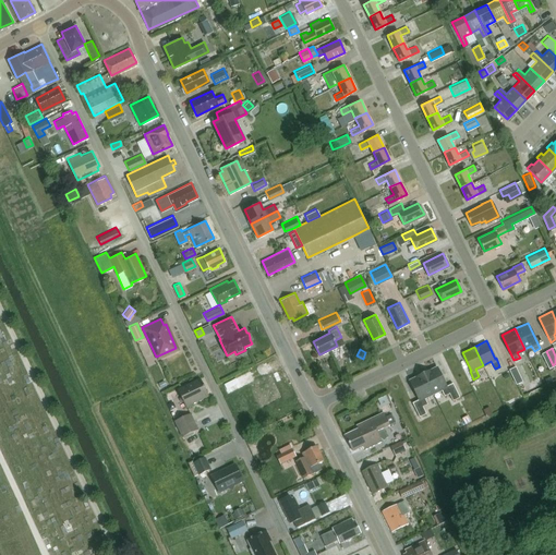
[(546,351),(540,353),(546,369),(553,365),(546,351)]
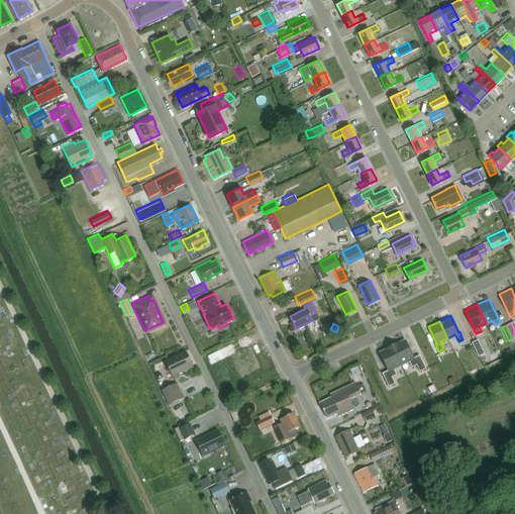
[(244,333),(238,336),(241,343),(248,340),(244,333)]
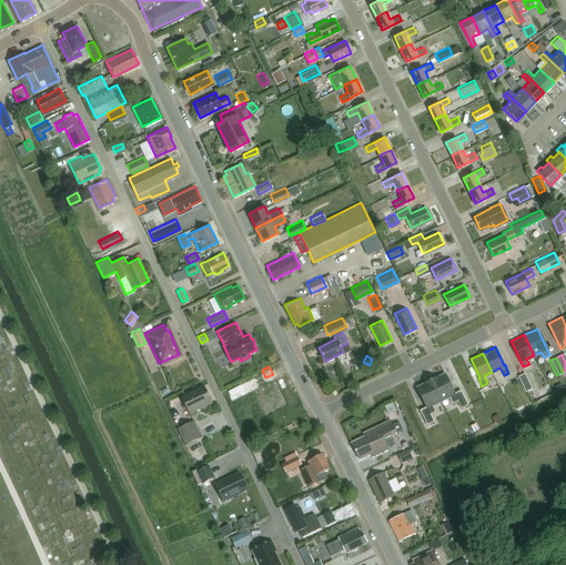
[(444,372),(430,379),(440,400),(448,395),(452,401),(452,402),(457,400),(461,406),(467,403),(461,389),(454,392),(444,372)]
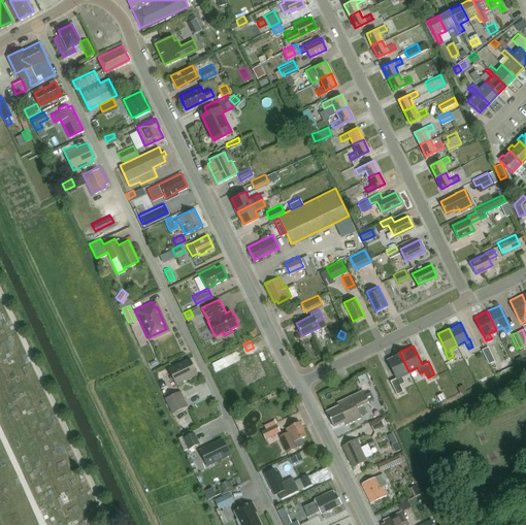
[(486,347),(480,350),(486,363),(492,361),(486,347)]
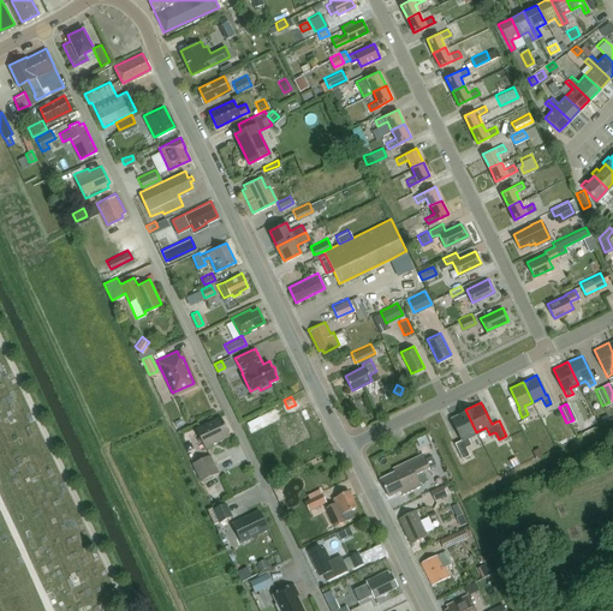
[(468,437),(476,432),(465,409),(450,417),(460,438),(453,442),(462,457),(469,454),(465,445),(470,443),(468,437)]
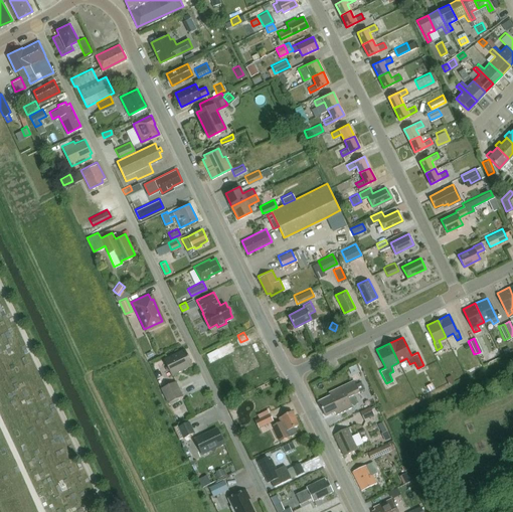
[(171,373),(192,363),(184,347),(163,357),(171,373)]
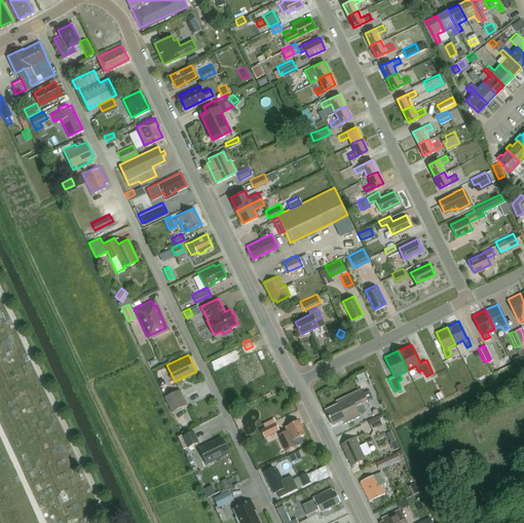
[(336,402),(325,408),(332,423),(340,419),(342,421),(360,413),(356,404),(360,402),(361,402),(366,399),(363,390),(361,386),(335,400),(336,402)]
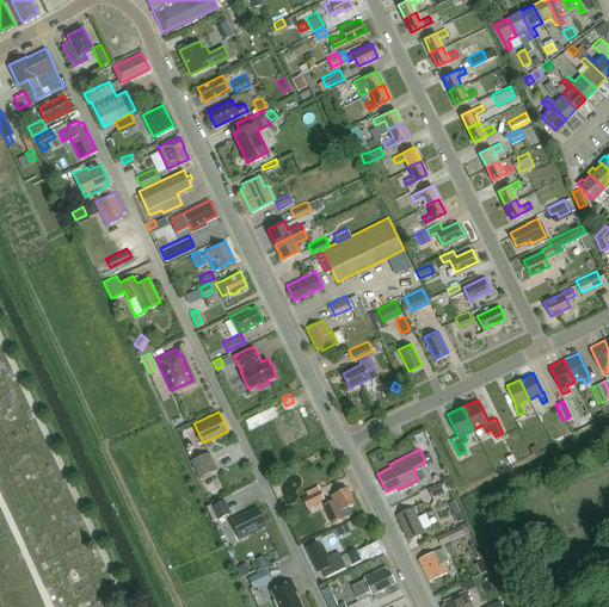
[(195,456),(189,458),(198,475),(200,475),(205,471),(209,470),(215,466),(207,450),(195,456)]
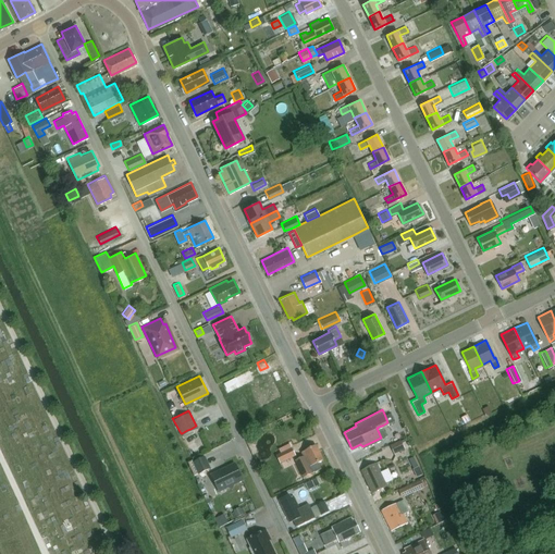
[(381,426),(377,428),(381,438),(385,433),(382,426),(381,426)]
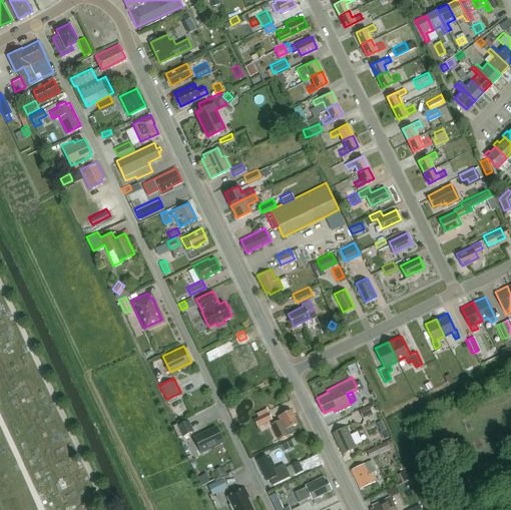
[(367,404),(357,409),(361,417),(371,412),(367,404)]
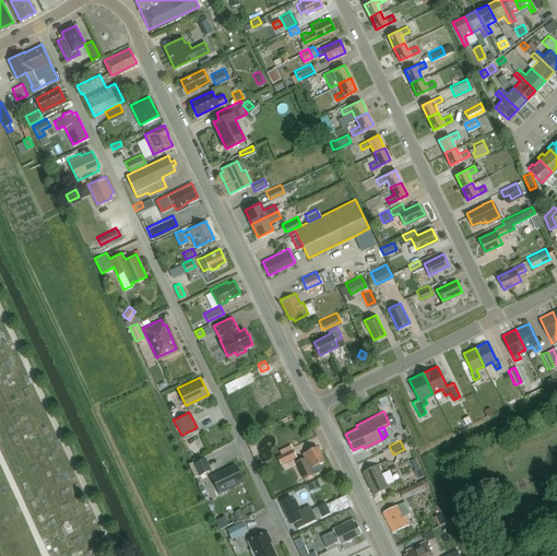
[(295,459),(304,476),(321,469),(318,462),(323,460),(317,445),(299,452),(301,457),(295,459)]
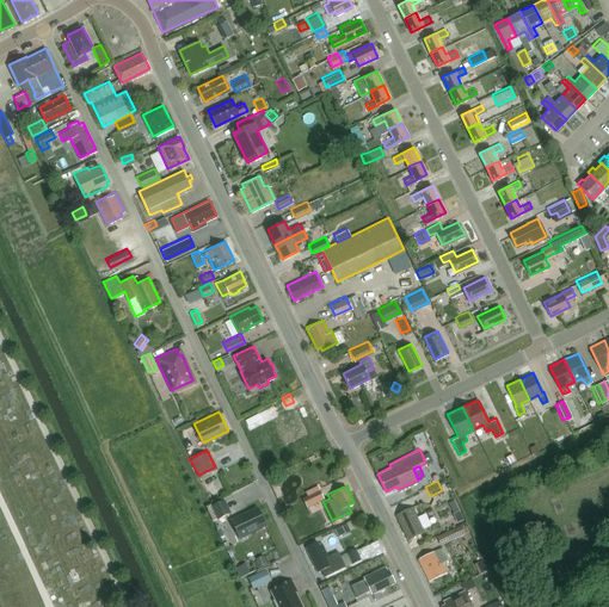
[(318,488),(301,496),(306,506),(323,497),(318,488)]
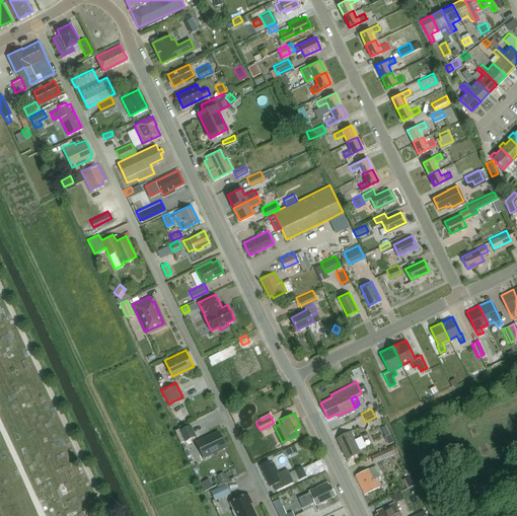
[(190,424),(177,429),(182,440),(195,435),(190,424)]
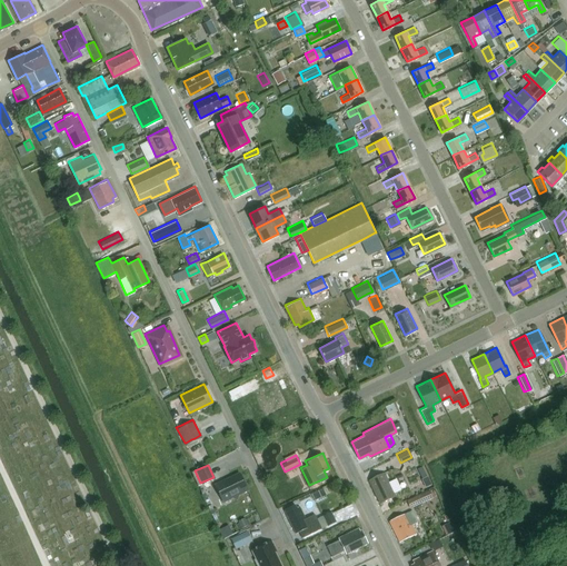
[(239,470),(215,483),(222,499),(231,496),(236,498),(237,496),(238,493),(247,488),(239,470)]
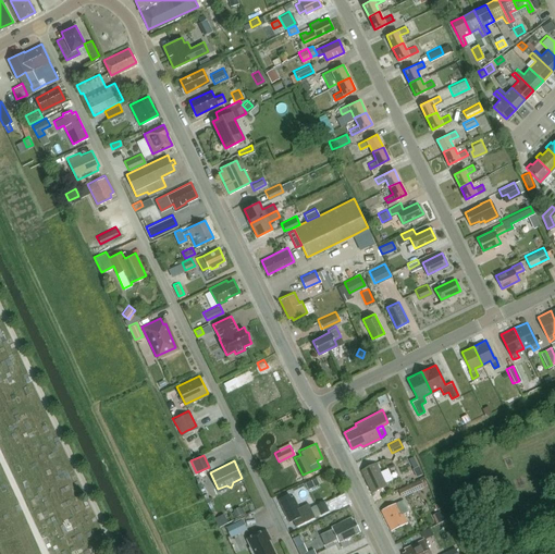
[(371,491),(386,484),(384,480),(380,470),(375,462),(360,468),(371,491)]
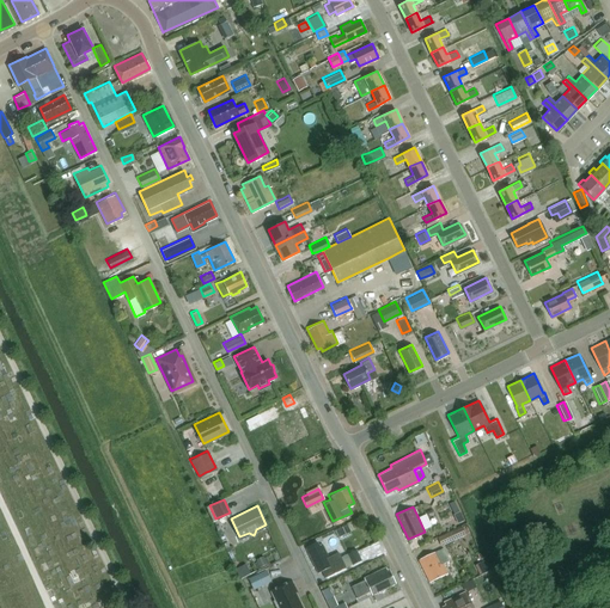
[(453,513),(452,513),(456,522),(463,519),(458,510),(453,513)]
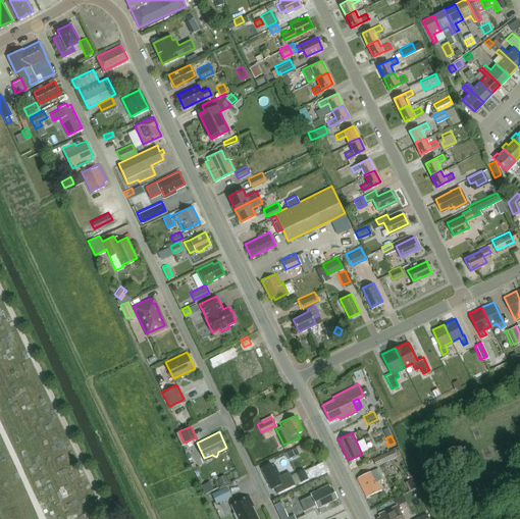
[(360,437),(356,440),(360,450),(365,447),(366,447),(362,437),(360,437)]
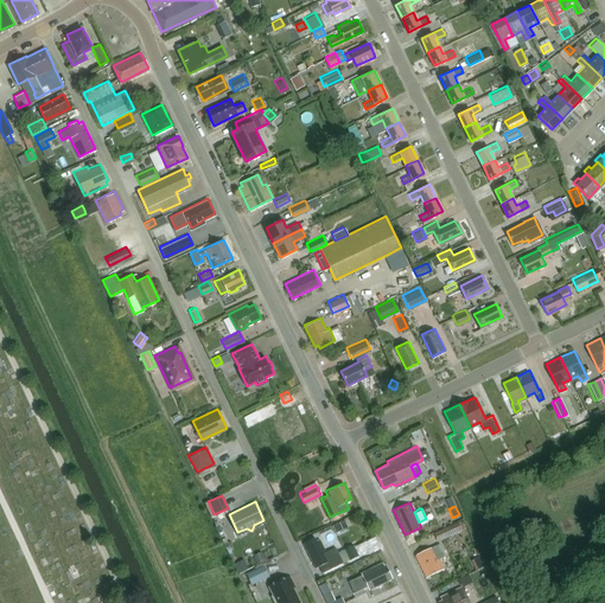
[(216,519),(212,520),(220,534),(223,533),(216,519)]
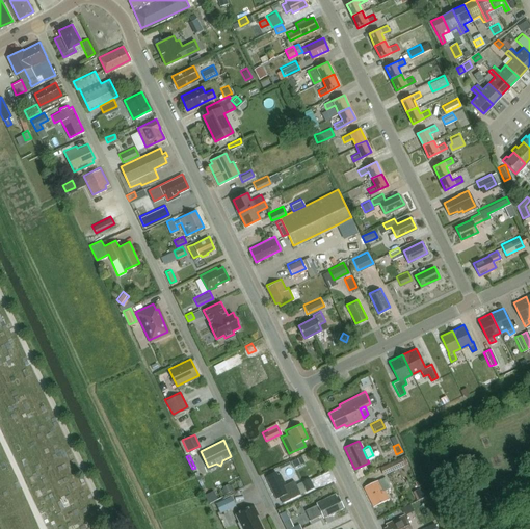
[(295,455),(290,458),(293,466),(299,463),(295,455)]
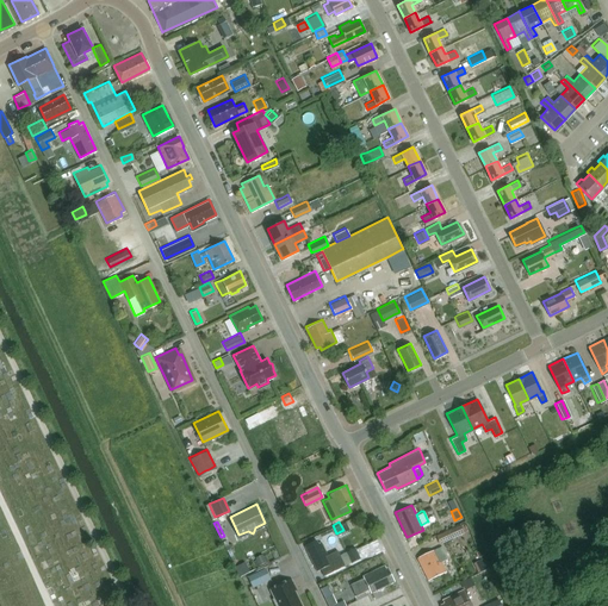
[(459,523),(447,529),(451,536),(463,530),(459,523)]
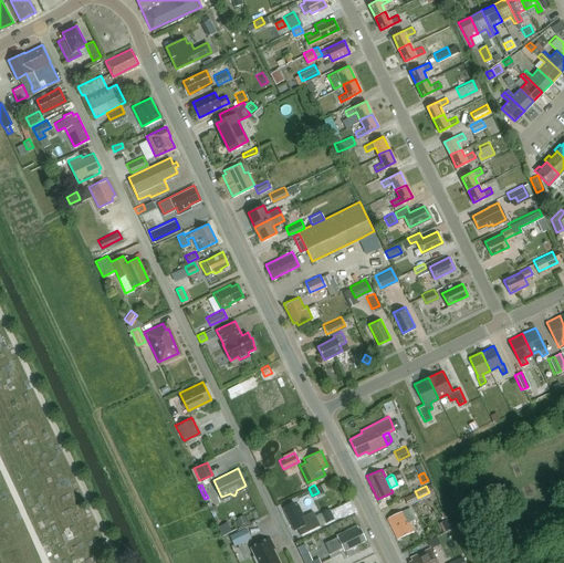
[(292,500),(282,504),(293,529),(296,528),(299,533),(304,530),(319,523),(314,513),(312,509),(303,513),(298,502),(294,503),(292,500)]
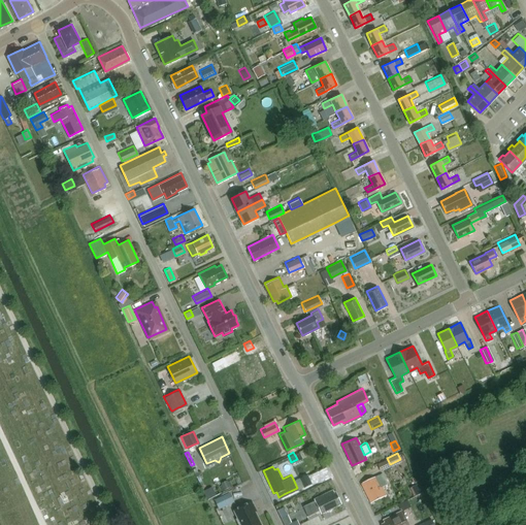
[(381,471),(360,482),(368,498),(372,496),(374,499),(385,494),(382,487),(381,485),(387,483),(381,471)]
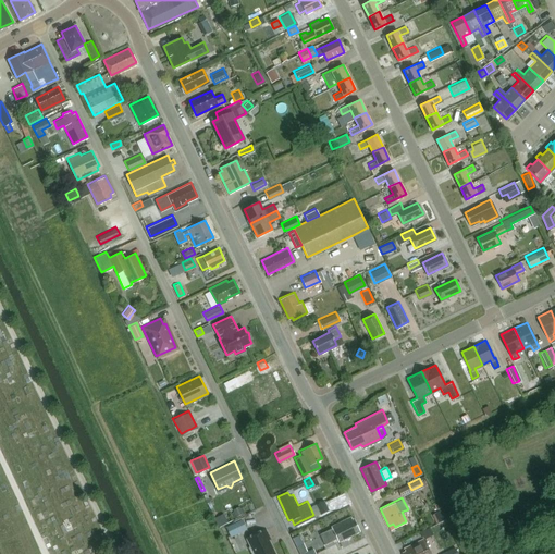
[(316,507),(319,513),(328,509),(323,500),(315,503),(316,507)]
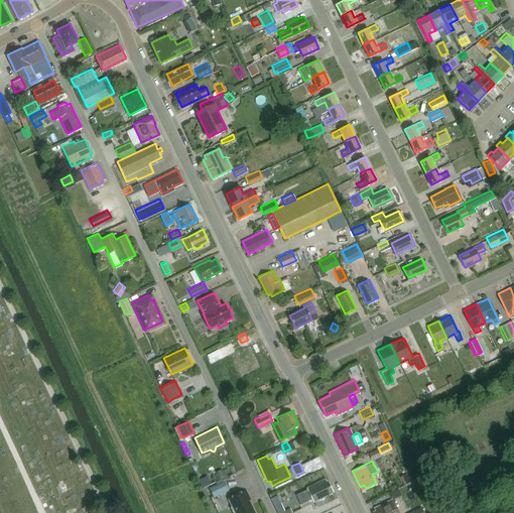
[(222,469),(215,472),(216,474),(218,477),(224,474),(223,472),(222,469)]
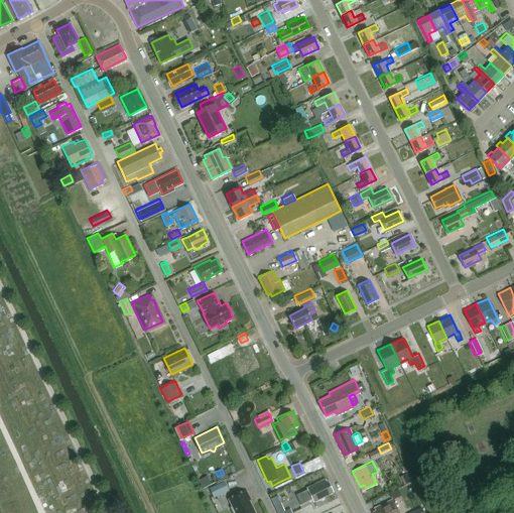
[(327,480),(325,477),(306,486),(306,488),(295,493),(300,503),(311,497),(313,500),(318,498),(320,498),(324,496),(325,495),(333,491),(327,480)]
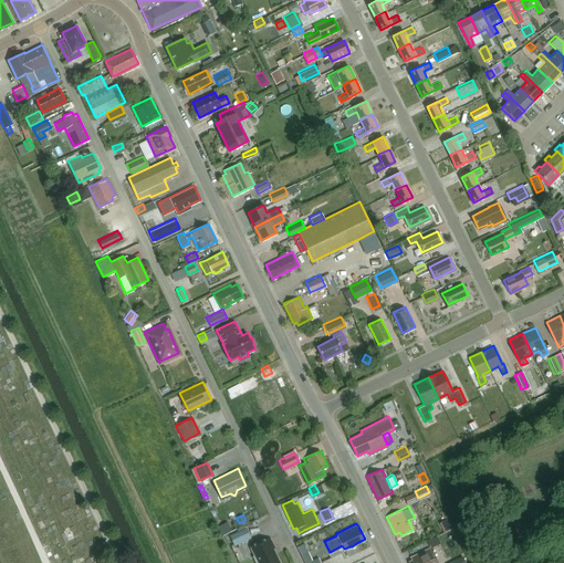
[(244,525),(229,534),(233,544),(250,537),(244,525)]
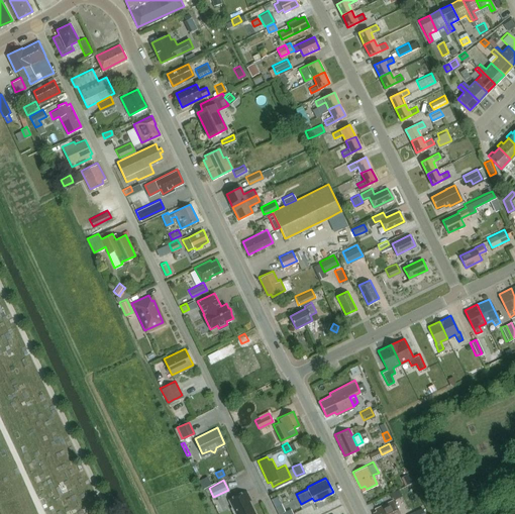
[(246,490),(228,498),(232,506),(230,507),(234,513),(235,513),(253,513),(255,513),(248,499),(250,499),(246,490)]
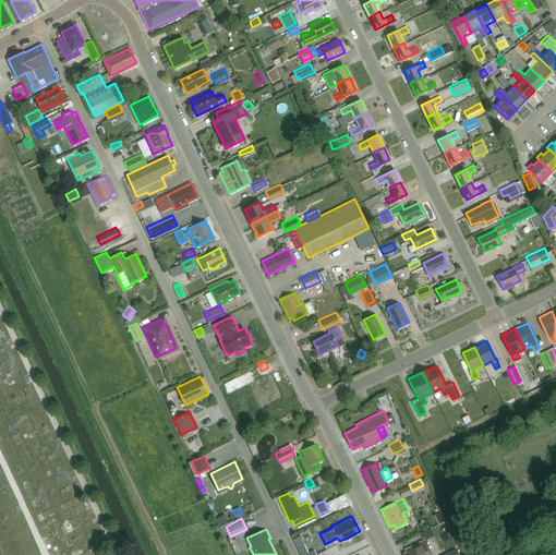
[(298,534),(291,537),(295,545),(302,543),(298,534)]
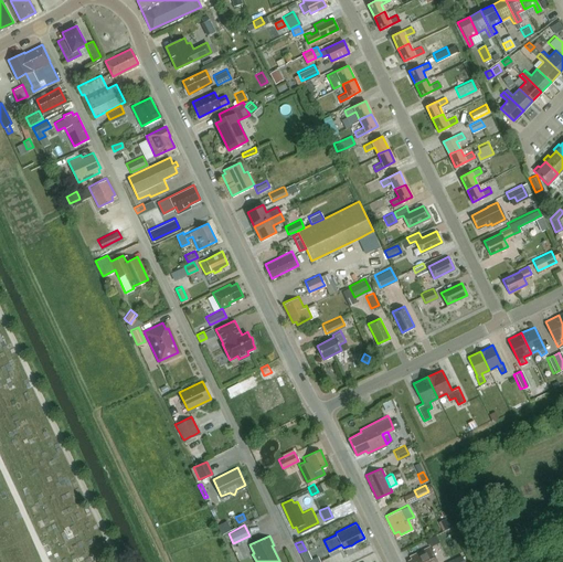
[(437,561),(429,544),(410,554),(411,558),(407,560),(409,561),(437,561)]
